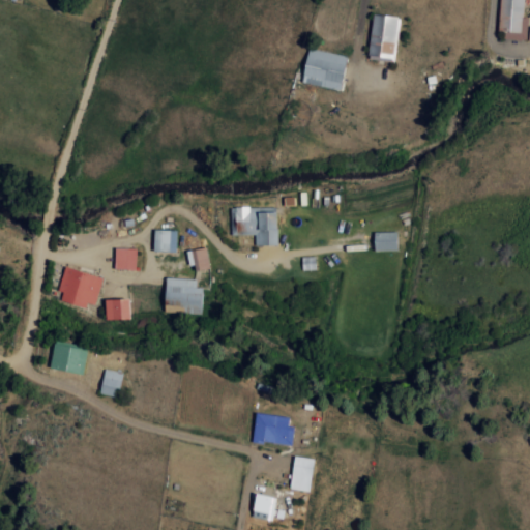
[(522,0),(499,0),(497,37),(529,39),(529,27),(528,27),(529,18),(522,18),(522,0)]
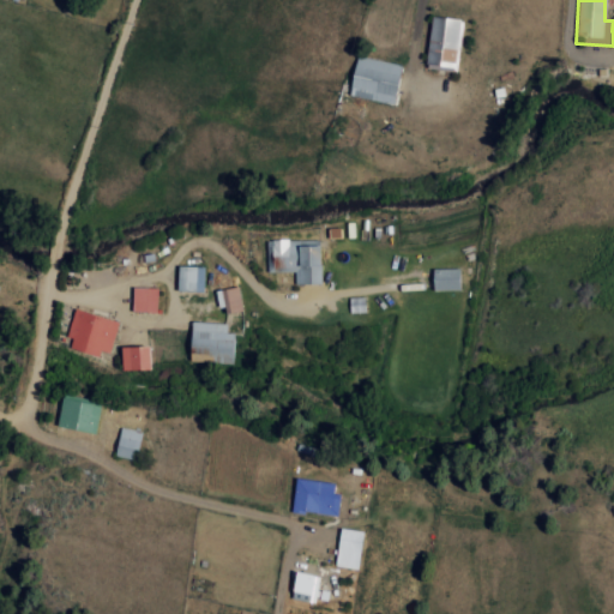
[(425,66),(457,68),(462,19),(429,17),(425,66)]
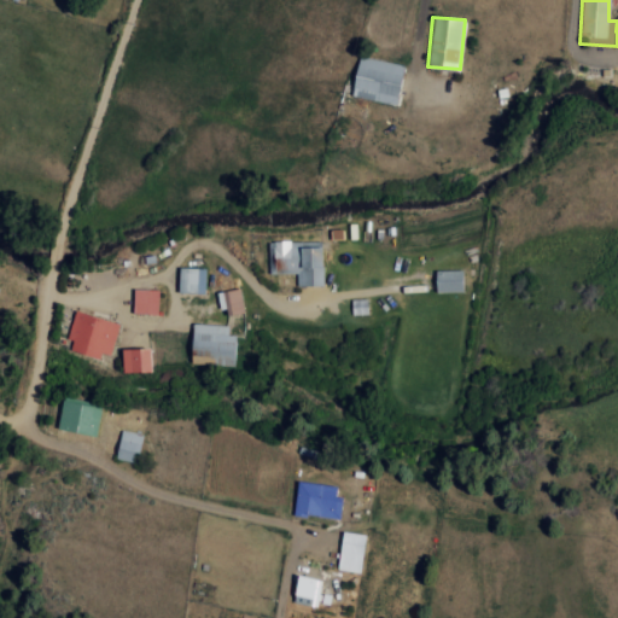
[(351,98),(397,104),(402,64),(357,57),(351,98)]
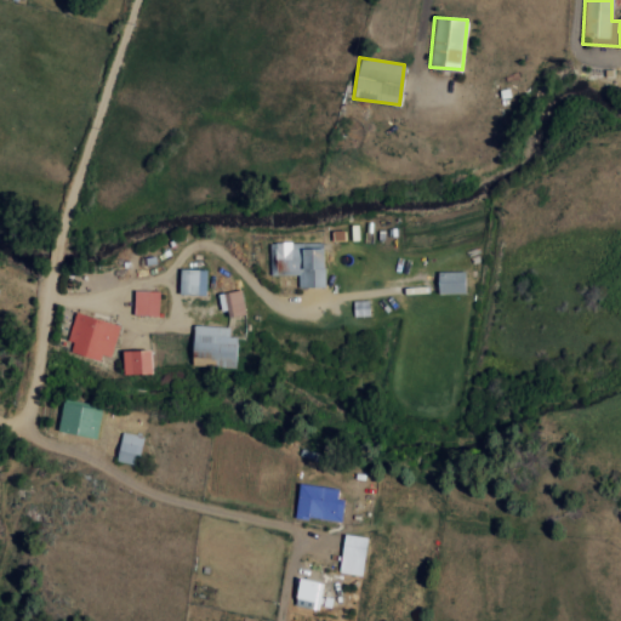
[(269,275),(297,274),(297,288),(324,288),(323,243),(269,244),(269,275)]
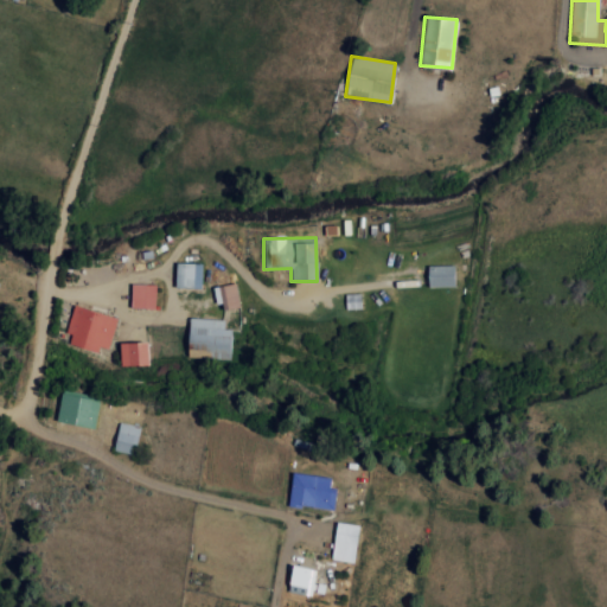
[(200,264),(174,264),(174,287),(200,288),(200,264)]
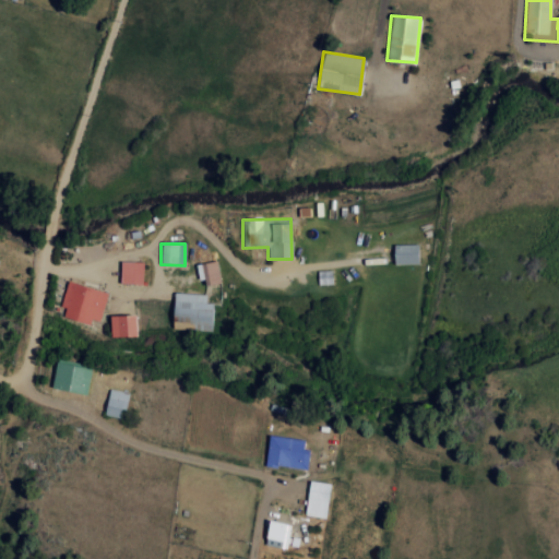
[(417,245),(393,245),(393,264),(417,264),(417,245)]
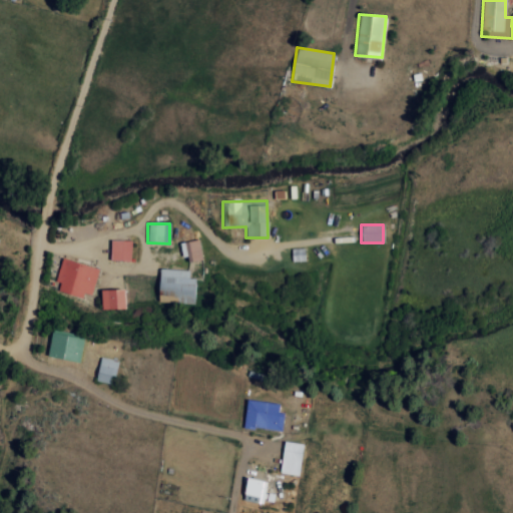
[(109,261),(129,261),(130,241),(110,240),(109,261)]
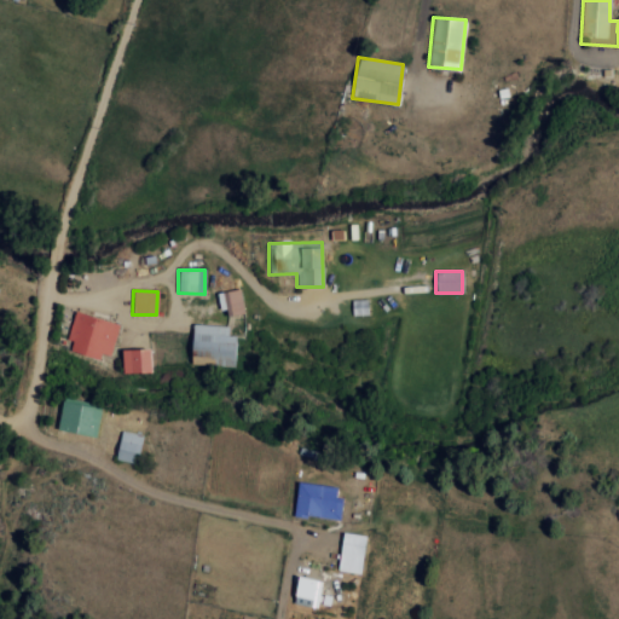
[(244,314),(241,290),(219,293),(221,317),(244,314)]
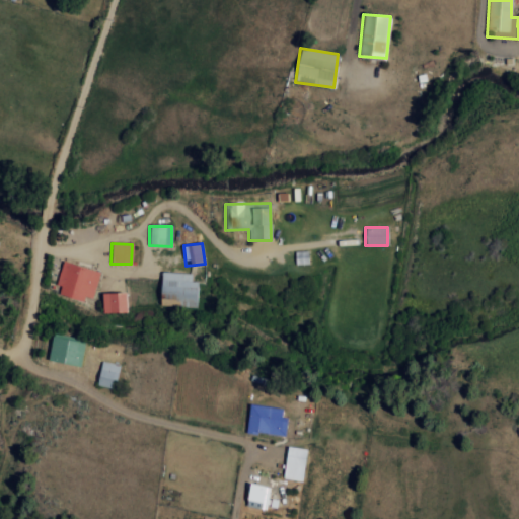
[(295,265),(308,265),(307,251),(295,251),(295,265)]
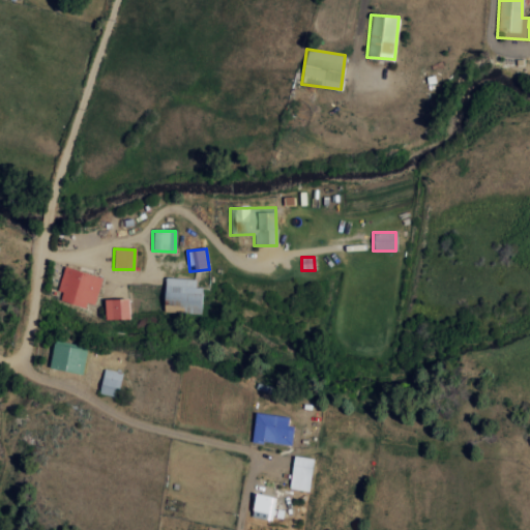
[(100,277),(62,268),(57,292),(61,292),(59,301),(93,308),(100,277)]
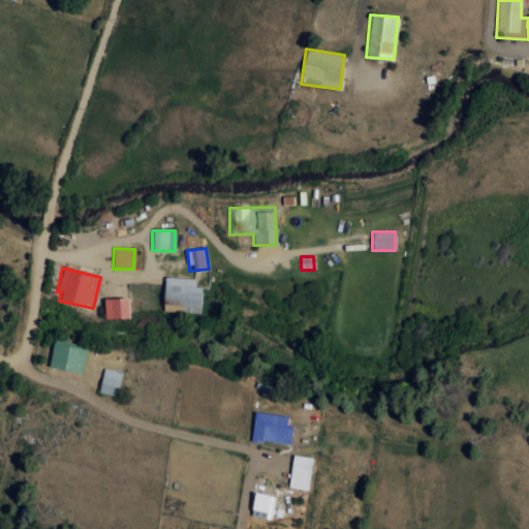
[(200,313),(201,287),(194,287),(195,278),(163,278),(162,312),(200,313)]
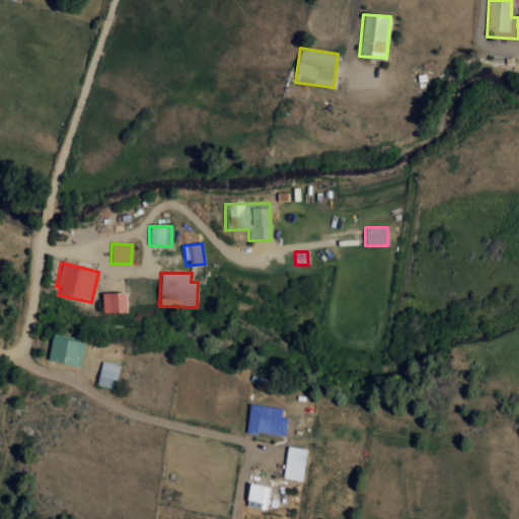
[(101,312),(126,312),(125,292),(101,293),(101,312)]
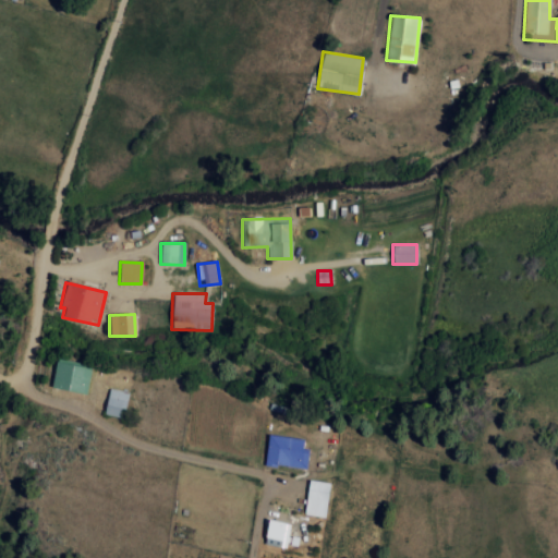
[(50,386),(86,393),(93,365),(57,358),(50,386)]
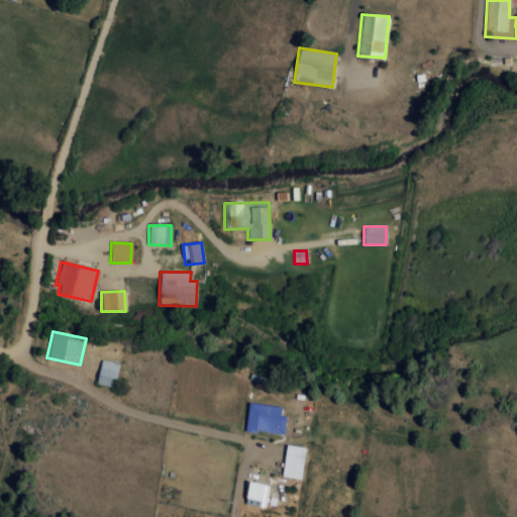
[(119,364),(101,359),(95,383),(113,387),(119,364)]
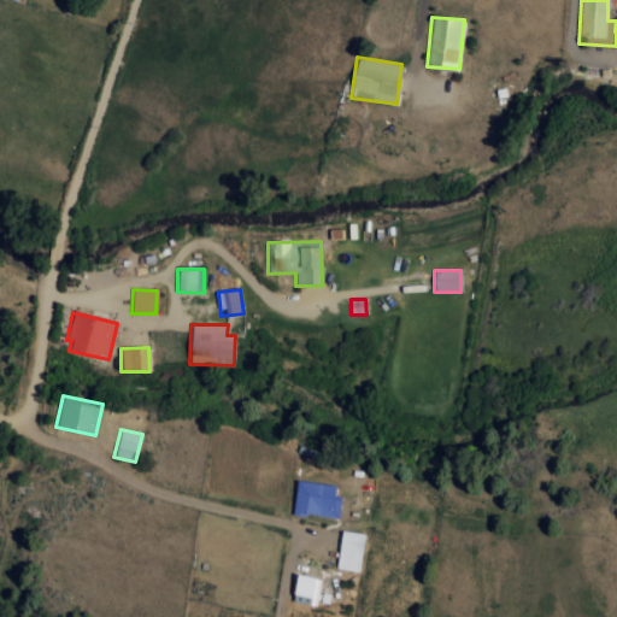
[(292,515),(304,517),(305,513),(338,518),(341,497),(334,495),(336,486),(297,480),(292,515)]
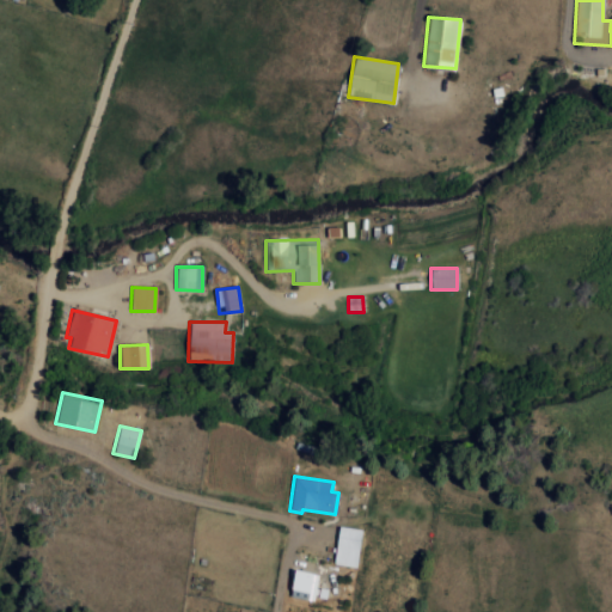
[(355,568),(362,530),(340,525),(332,563),(355,568)]
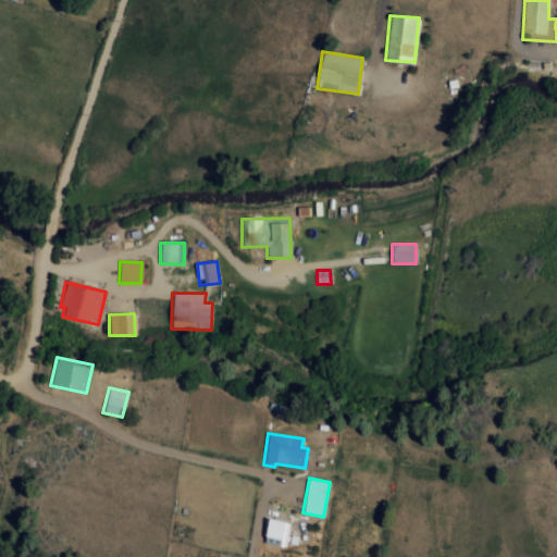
[(289,522),(268,518),(262,542),(285,546),(289,522)]
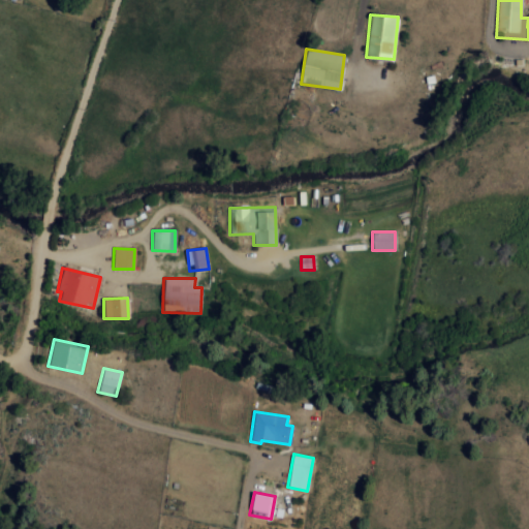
All buildings are outlined.
